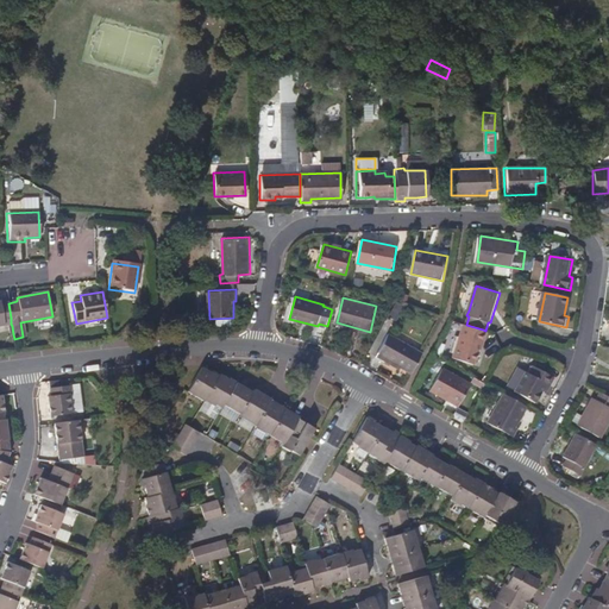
[(11,318),(8,303),(7,301),(0,301),(0,309),(4,325),(11,324),(11,318)]
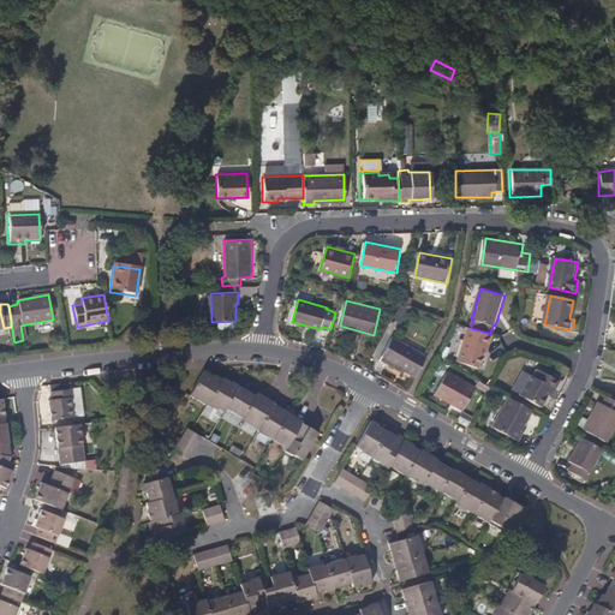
[(490,350),(494,334),(490,334),(488,333),(471,328),(470,327),(464,350),(459,363),(481,369),(484,358),(487,347),(490,350)]
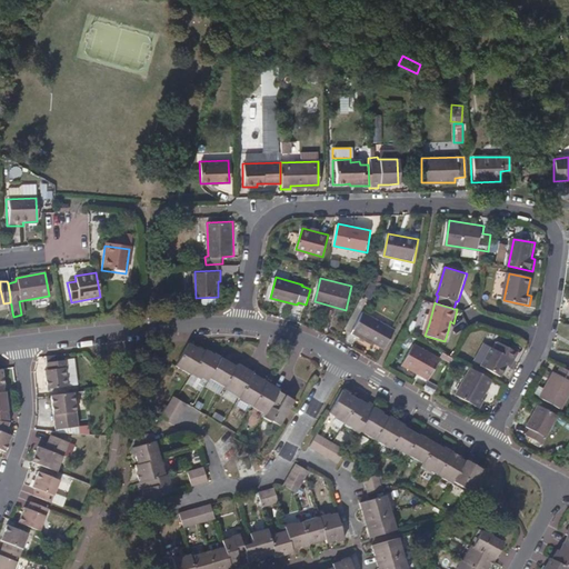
[(387,348),(397,330),(363,312),(352,333),(360,338),(362,335),(376,342),(387,348)]
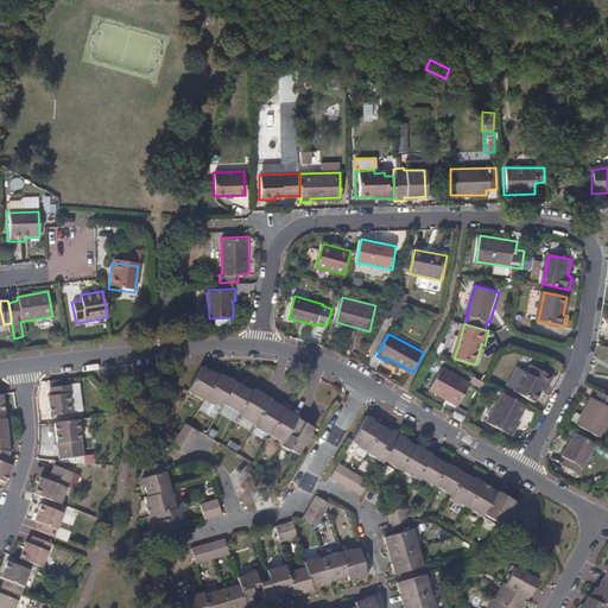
[(401,366),(387,358),(385,361),(400,369),(401,366)]
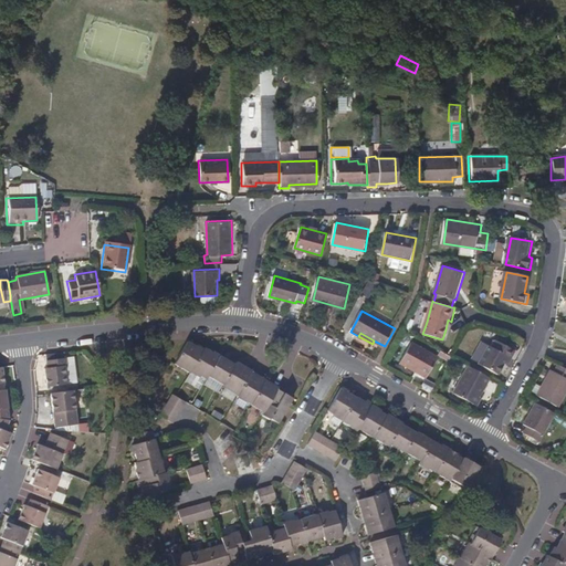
[(516,349),(493,336),(479,362),(498,373),(503,363),(506,355),(512,358),(516,349)]
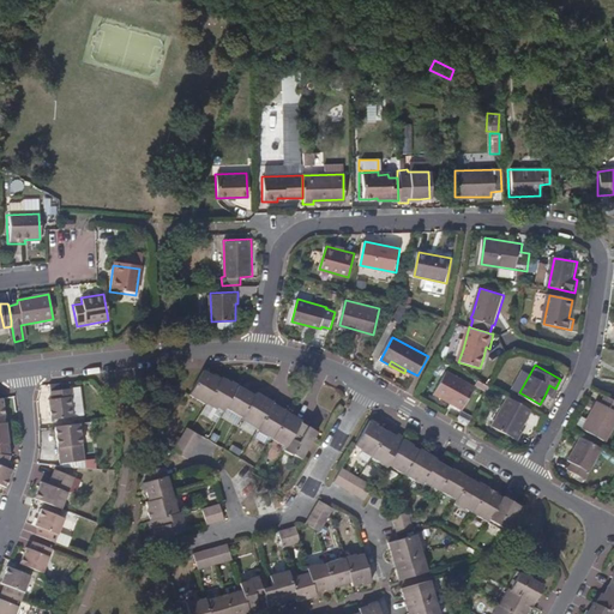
[(204,402),(217,379),(202,369),(187,393),(204,403),(204,402)]
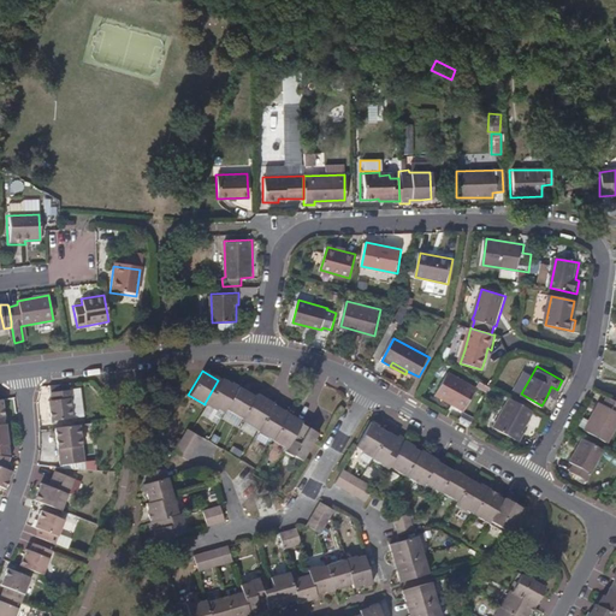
[(466,409),(478,388),(450,372),(438,395),(466,409)]
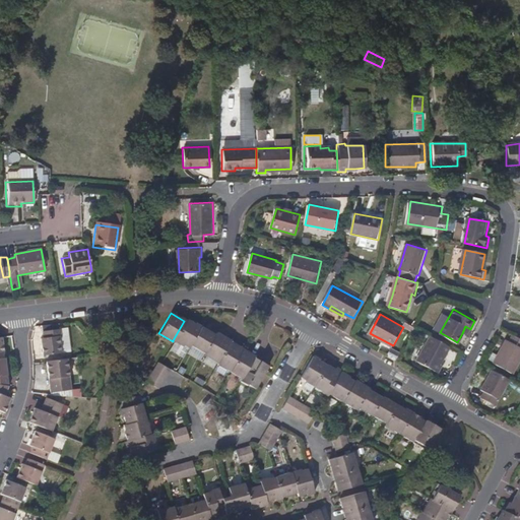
[(189,344),(200,326),(195,322),(194,323),(186,319),(184,321),(173,340),(181,345),(181,344),(187,347),(189,344)]
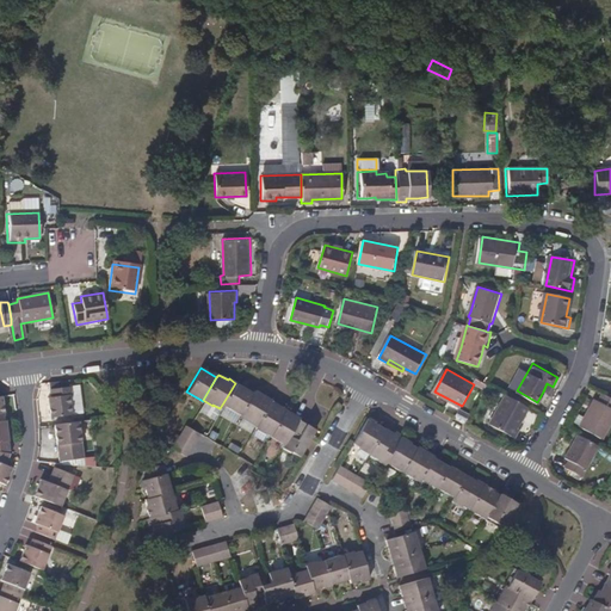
[(240,414),(252,393),(235,383),(222,405),(240,414)]
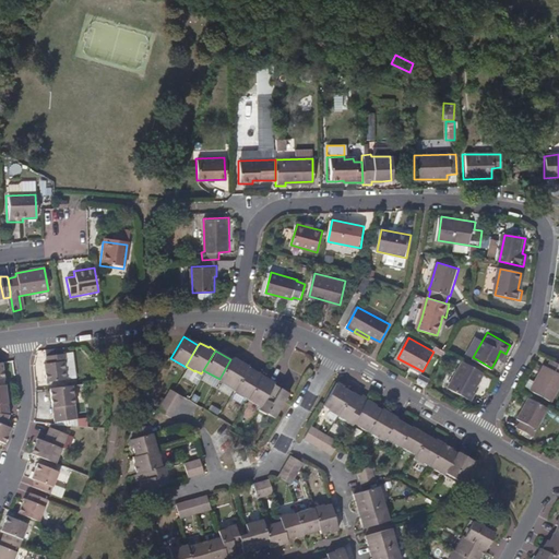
[(68,378),(66,360),(69,360),(67,352),(48,355),(49,363),(46,363),(49,381),(51,381),(68,378)]
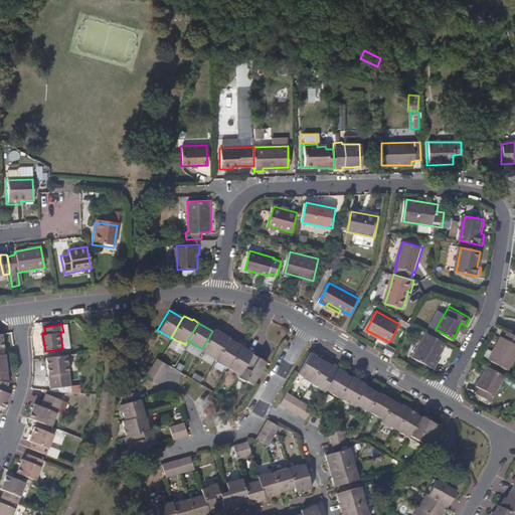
[(215,357),(228,337),(227,337),(214,329),(212,331),(202,349),(215,357)]
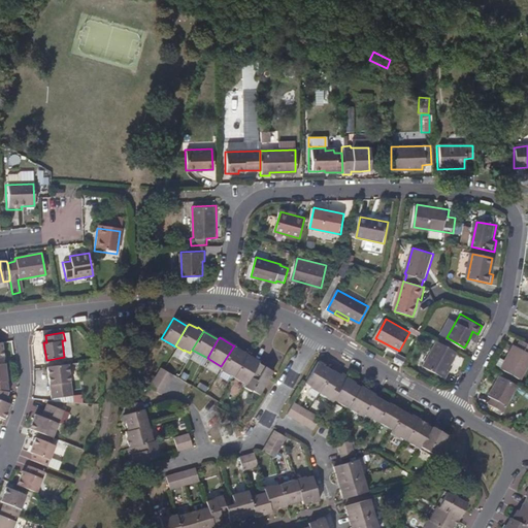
[(448,369),(458,352),(437,340),(423,366),(444,378),(450,370),(448,369)]
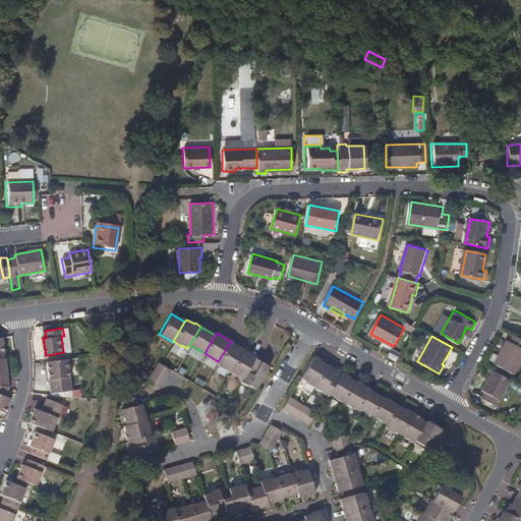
[(507,350),(512,341),(509,339),(504,349),(507,350)]
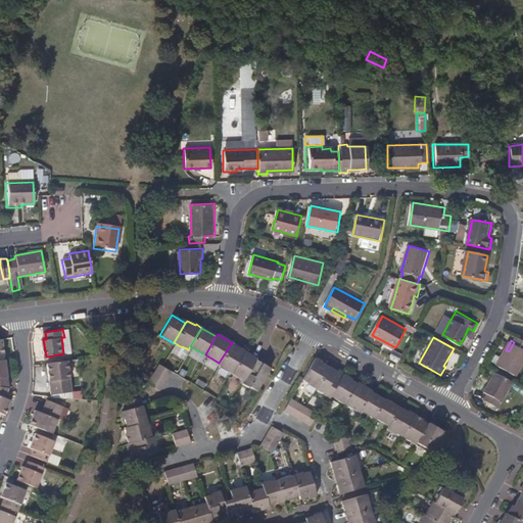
[(231,373),(244,350),(232,342),(219,363),(218,366),(231,373)]
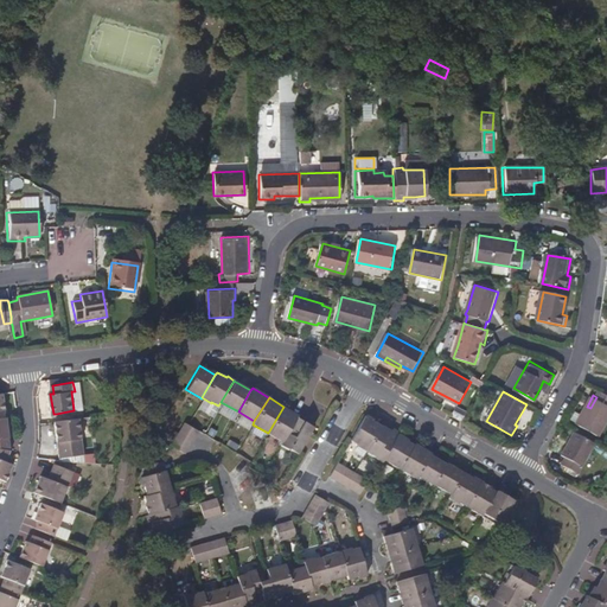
[(602,436),(606,426),(606,403),(596,397),(590,408),(587,407),(577,422),(602,436)]
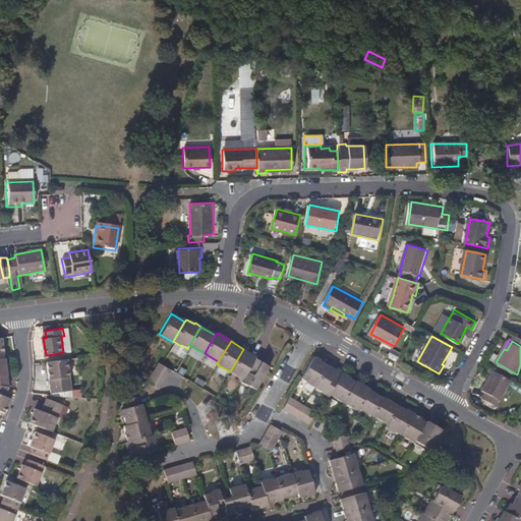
[(241,379),(253,358),(254,355),(243,349),(230,371),(241,379)]
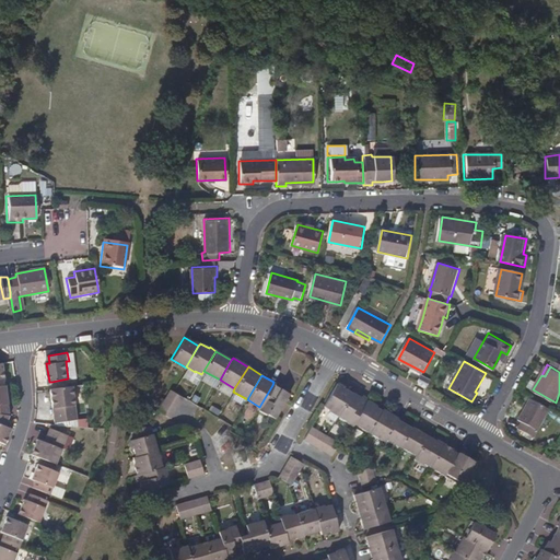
[(337,415),(350,392),(343,388),(343,387),(337,383),(324,406),(330,409),(330,410),(337,415)]
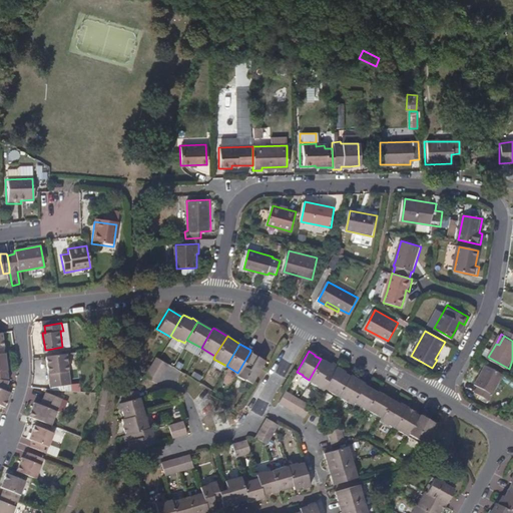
[(11,380),(7,353),(0,353),(0,378),(10,380),(11,380)]
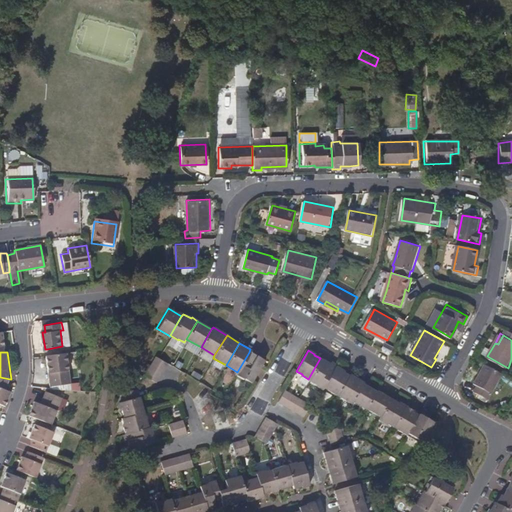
[(72,383),(68,352),(48,355),(52,385),(72,383)]
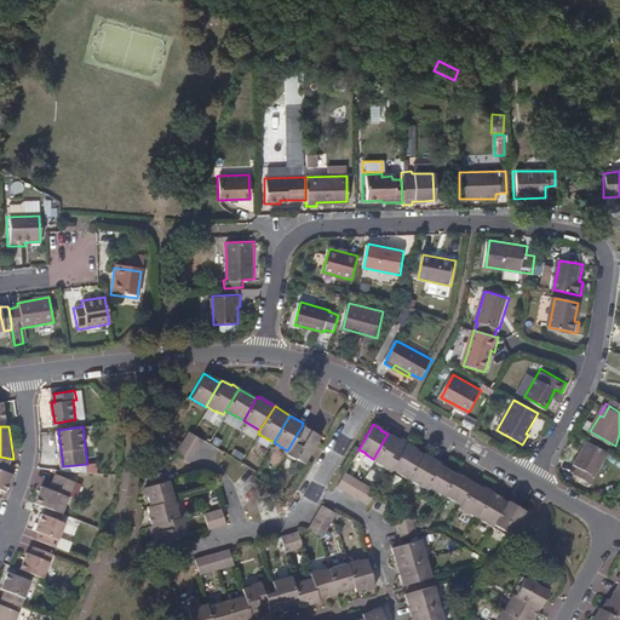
[(304,464),(320,436),(302,426),(287,451),(285,454),(293,459),(296,458),(304,464)]
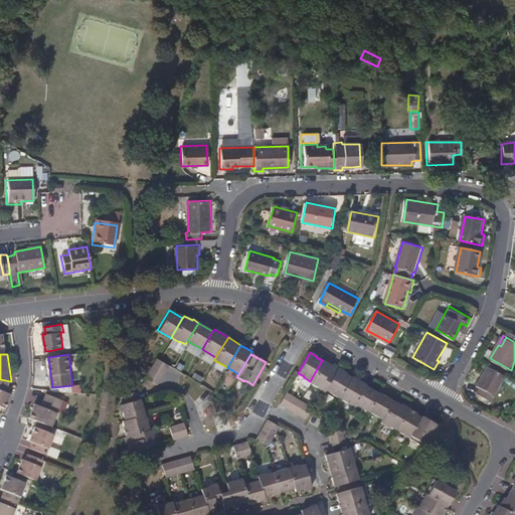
[(168,365),(156,358),(152,364),(164,371),(168,365)]
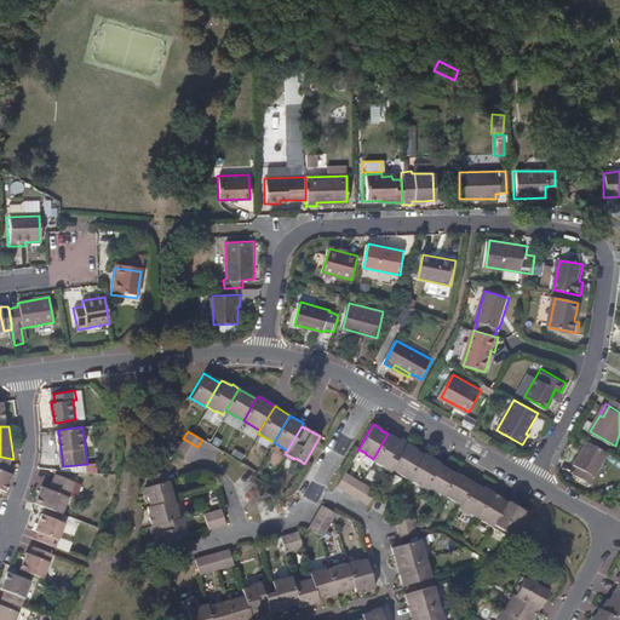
[(391,469),(403,448),(405,445),(388,434),(373,459),(390,470),(391,469)]
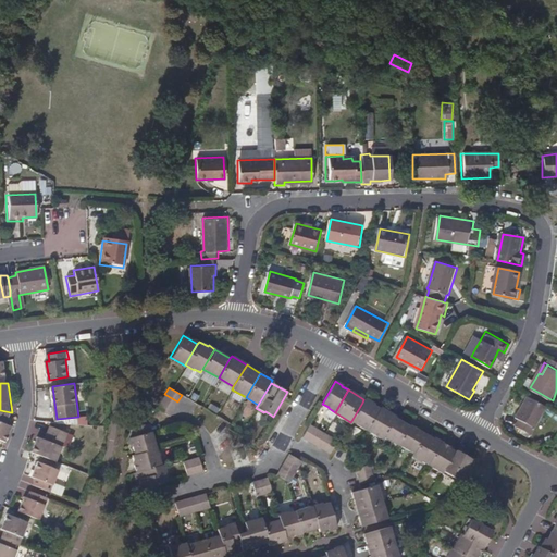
[(177,401),(164,394),(160,401),(173,408),(177,401)]
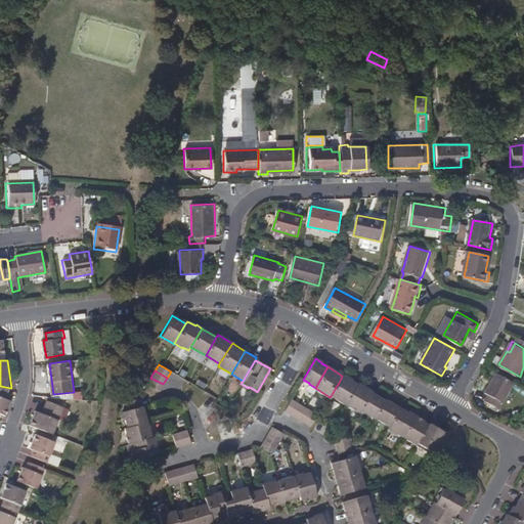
[(503,409),(516,383),(513,381),(498,373),(487,393),(491,395),(488,401),(503,409)]
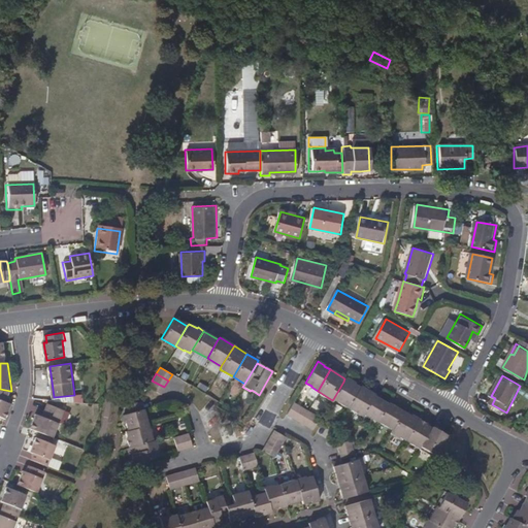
[(347,406),(358,386),(353,384),(354,382),(347,377),(344,378),(343,382),(333,399),(347,406)]
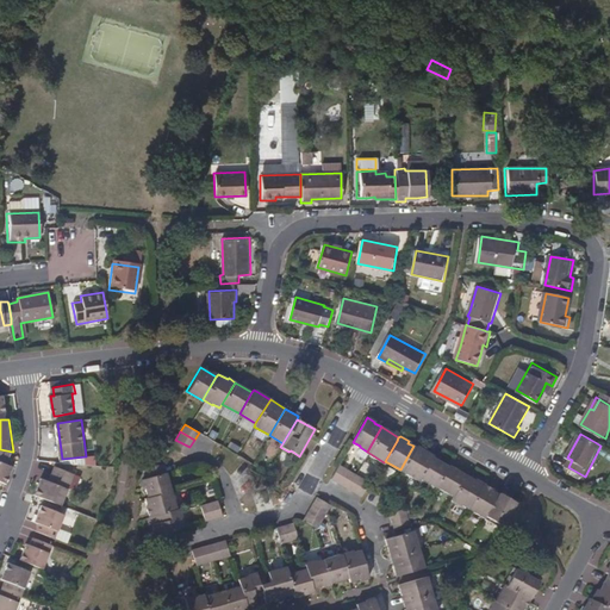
[(190,447),(175,440),(170,447),(186,455),(190,447)]
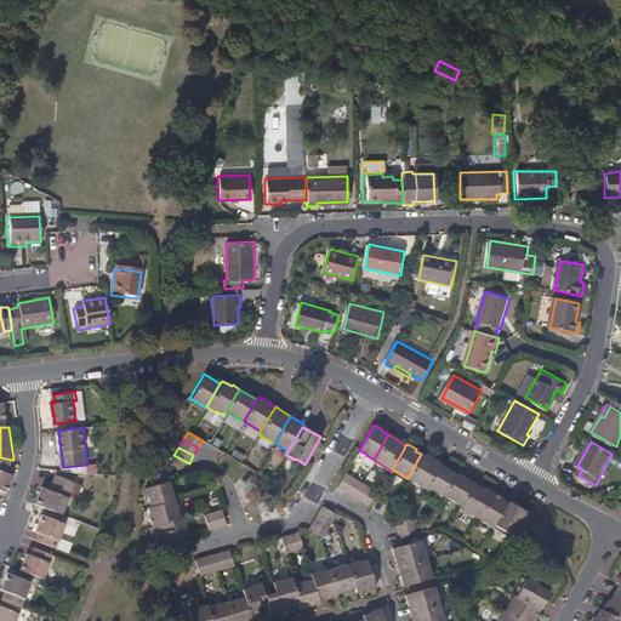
[(426,485),(438,465),(421,454),(408,478),(425,488),(426,485)]
